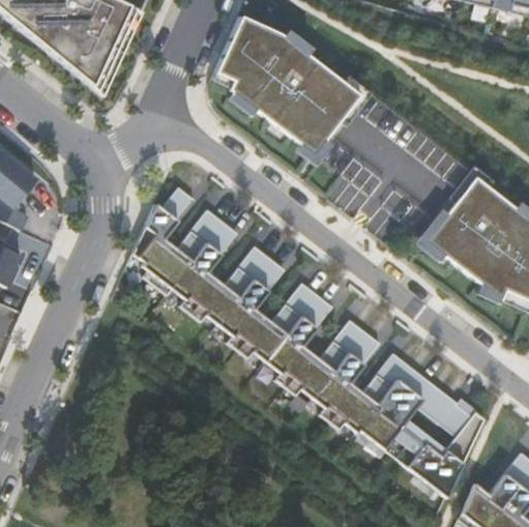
[(0,0),(0,10),(101,92),(139,9),(119,0),(92,0),(0,0)]
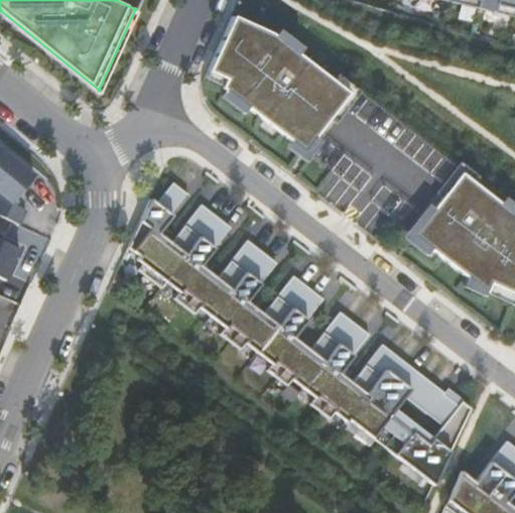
[(480,0),(479,6),(514,15),(514,0),(480,0)]
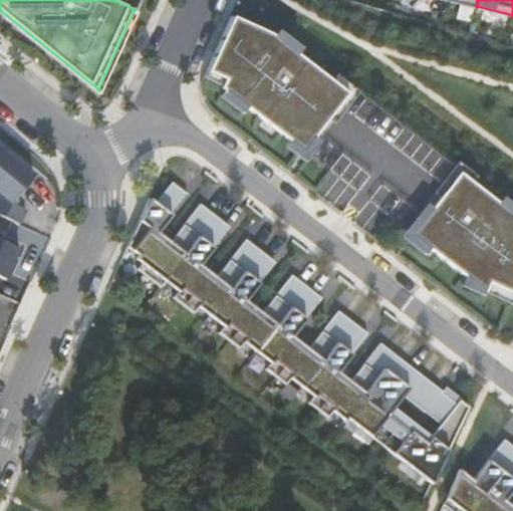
[(272,35),(270,33),(232,15),(207,70),(225,78),(221,85),(221,87),(224,89),(246,106),(293,144),(304,129),(313,136),(347,92),(296,53),(272,35)]
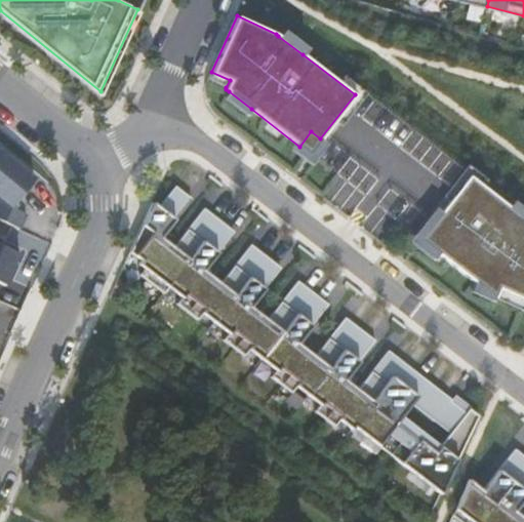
[(12,207),(35,178),(0,150),(0,219),(21,229),(27,213),(12,207)]
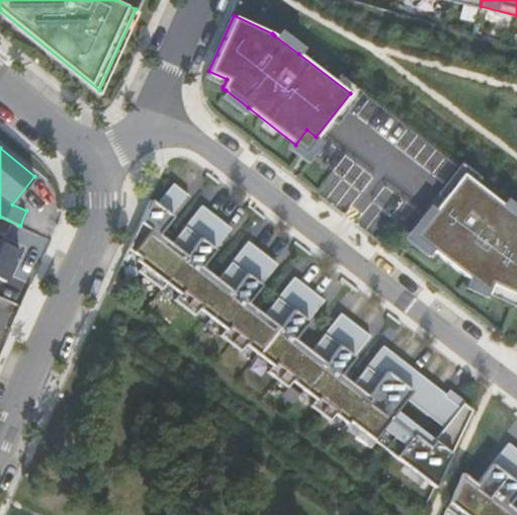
[(516,215),(502,203),(462,173),(444,197),(449,201),(440,212),(435,208),(414,236),(468,277),(490,293),(494,284),(516,294),(516,215)]
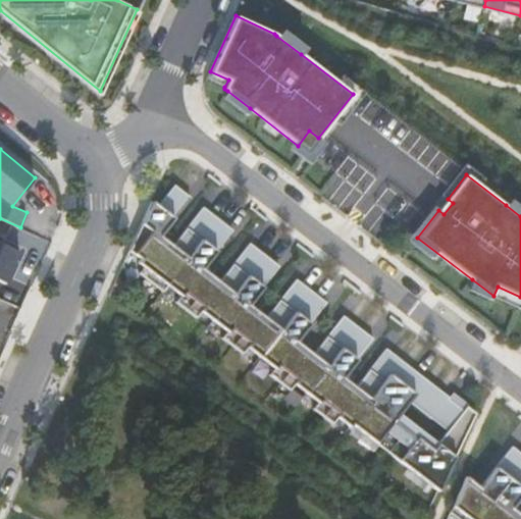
[(191,196),(174,184),(158,205),(153,201),(131,250),(142,259),(139,263),(144,267),(151,272),(147,278),(163,291),(168,286),(180,295),(185,298),(180,304),(194,314),(199,309),(203,312),(227,331),(231,334),(227,341),(240,350),(245,344),(249,348),(275,368),(280,371),(275,377),(288,386),(292,380),(296,383),(320,402),(324,405),(319,411),(331,420),(336,414),(341,417),(352,426),(354,423),(377,442),(381,445),(431,482),(435,485),(440,489),(477,412),(468,405),(450,430),(439,443),(434,450),(417,435),(409,447),(404,442),(408,436),(393,424),(401,413),(411,401),(433,418),(451,396),(387,348),(358,386),(345,376),(374,338),(345,314),(315,353),(298,340),(328,302),(298,278),(267,317),(251,304),(280,265),(250,242),(220,280),(204,268),(233,229),(203,206),(173,245),(161,235),(191,196)]
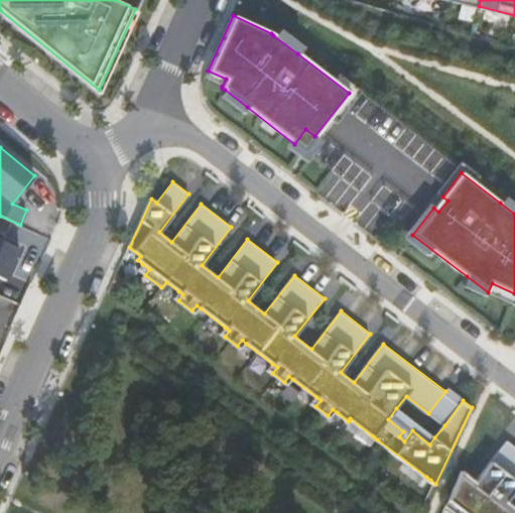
[(20,249),(0,240),(0,277),(6,280),(20,249)]
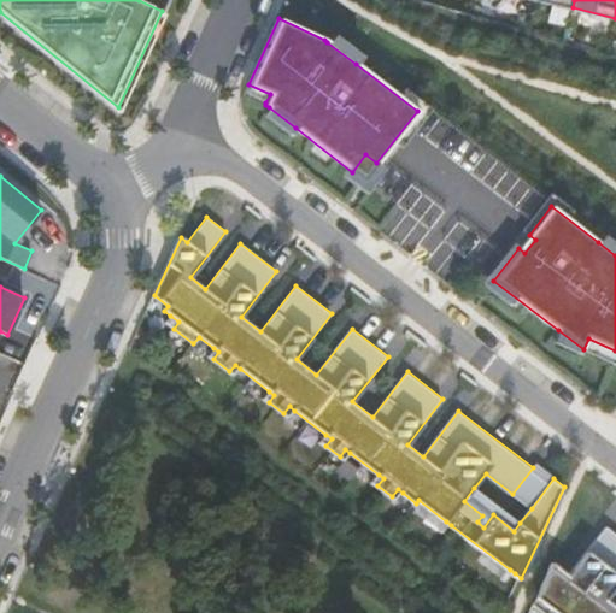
[(165,322),(174,329),(179,322),(170,316),(165,322)]
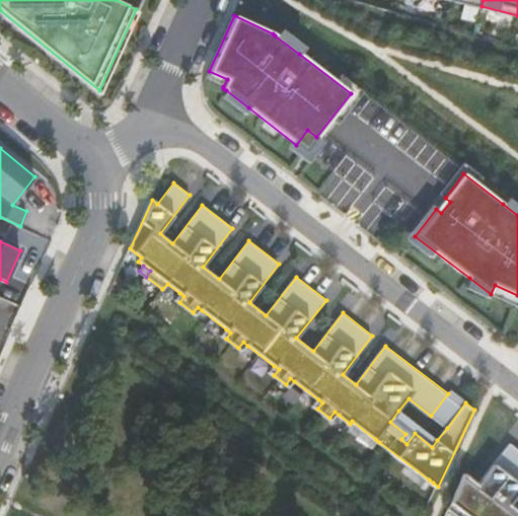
[(175,299),(179,302),(183,296),(179,293),(175,299)]
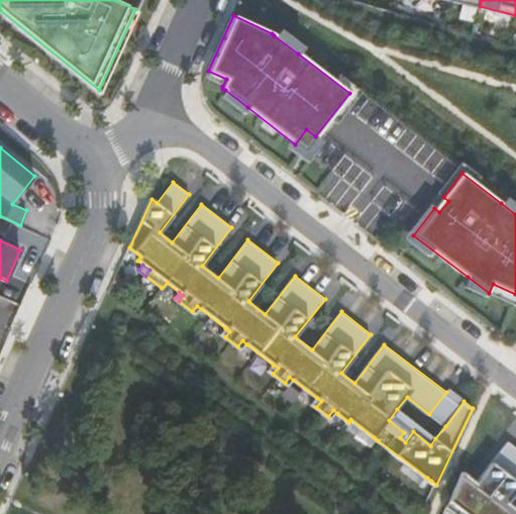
[(197,306),(192,311),(196,315),(201,309),(197,306)]
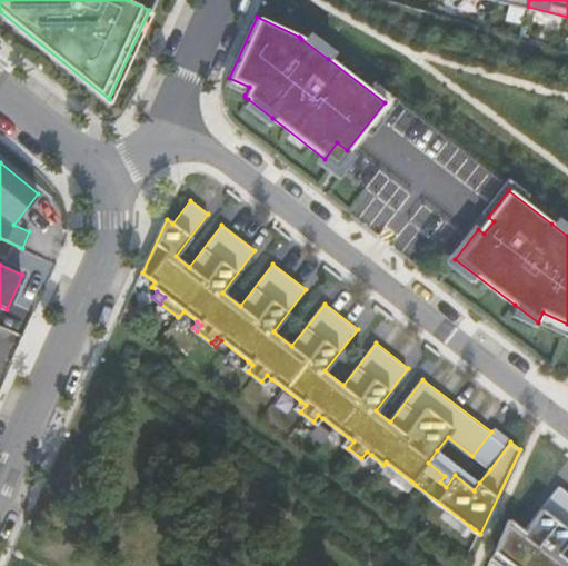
[(252,365),(248,361),(243,367),(248,371),(252,365)]
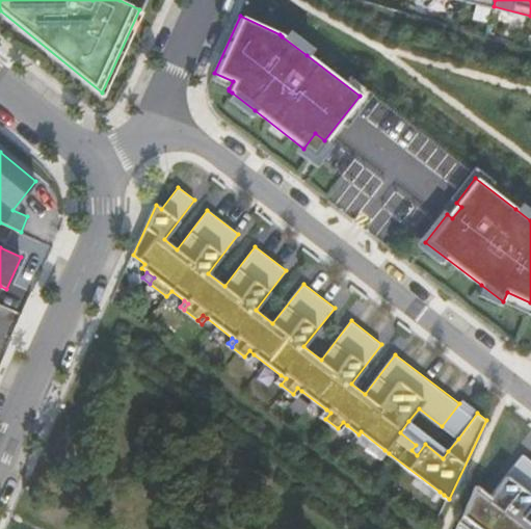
[(249,350),(244,356),(249,360),(254,354),(249,350)]
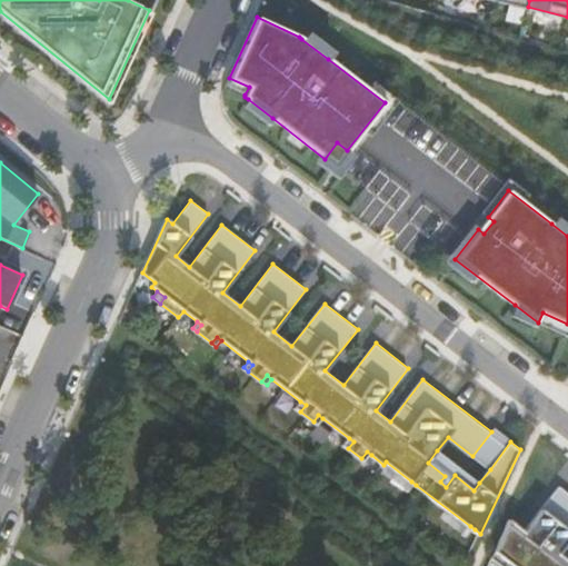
[(306,405),(300,401),(296,407),(300,411),(306,405)]
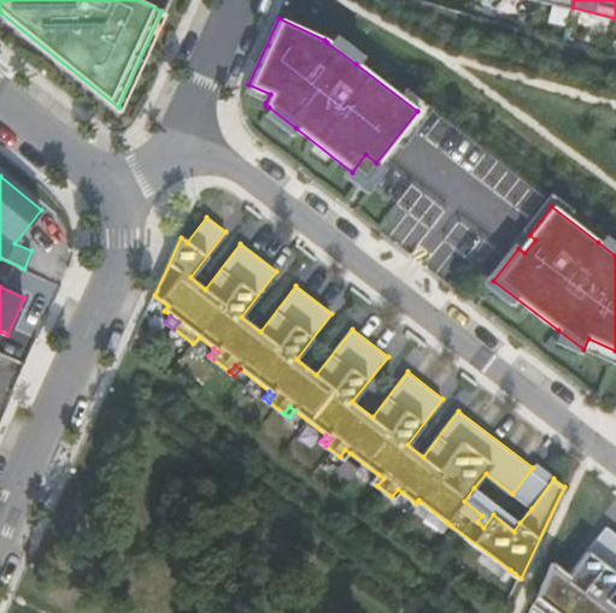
[(345,449),(340,457),(345,460),(350,453),(345,449)]
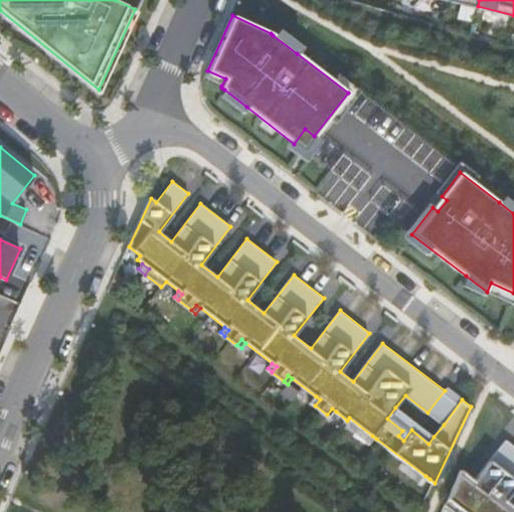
[(445,390),(427,412),(444,424),(462,399),(464,397),(448,385),(445,390)]
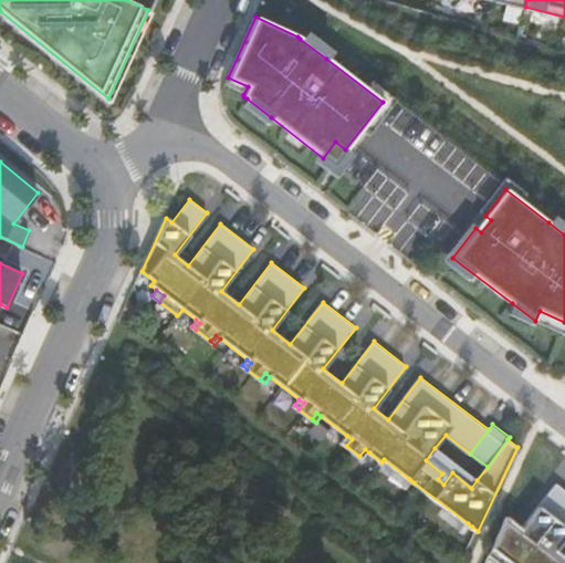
[(352,439),(347,436),(342,442),(346,446),(352,439)]
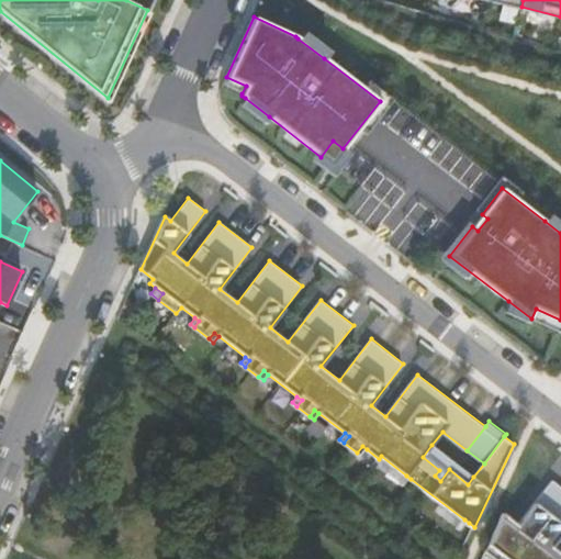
[(473,477),(432,445),(423,457),(439,470),(435,476),(440,481),(449,469),(468,484),(473,477)]
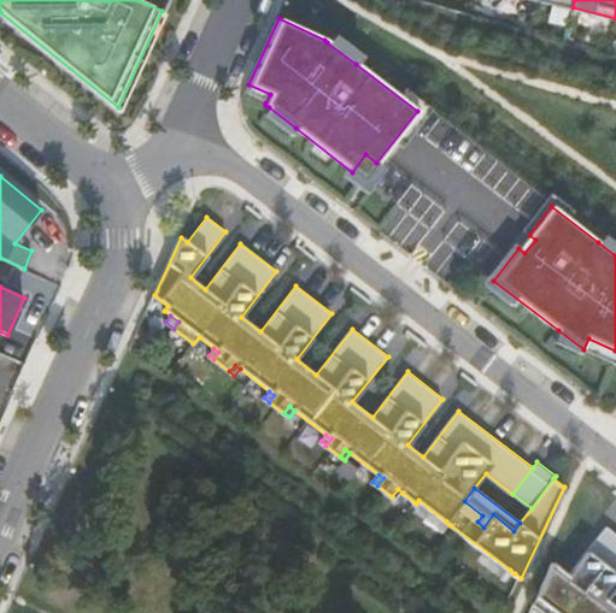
[(398,489),(392,496),(397,500),(403,493),(398,489)]
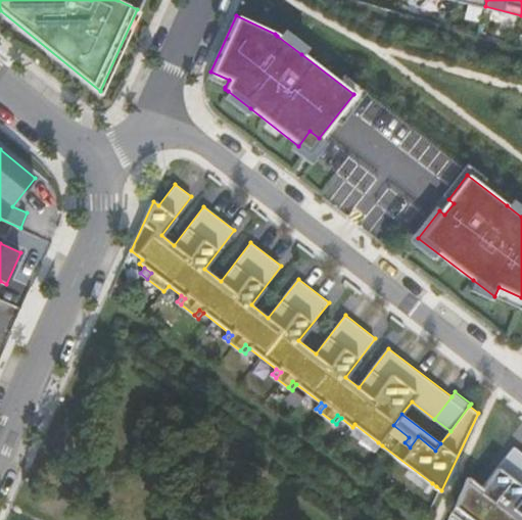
[(382,445),(378,442),(373,448),(377,452),(382,445)]
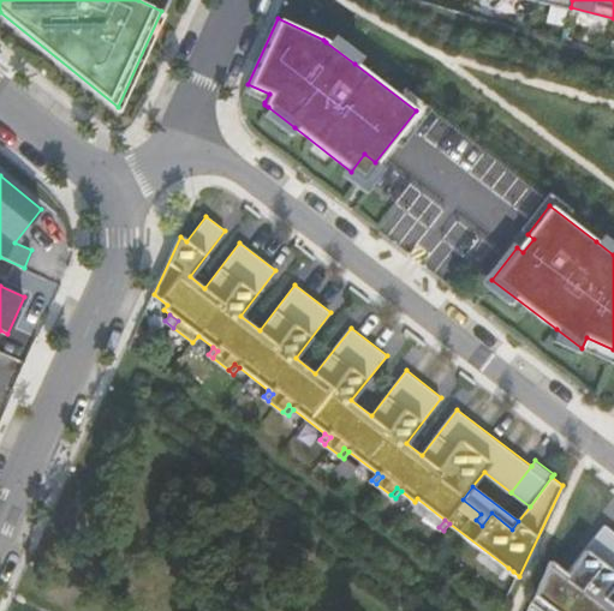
[(613,529),(606,523),(567,571),(552,559),(532,601),(544,610),(556,610),(558,610),(613,610),(613,600),(606,595),(613,585),(613,529)]
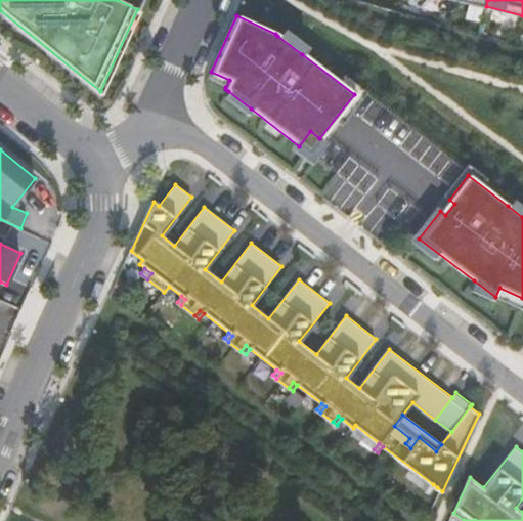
[(437,487),(433,484),(428,490),(432,494),(437,487)]
